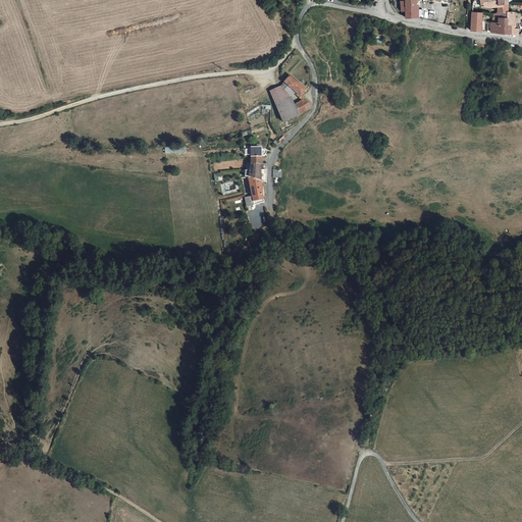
[(406,0),(406,9),(406,16),(416,15),(416,5),(416,0),(406,0)]
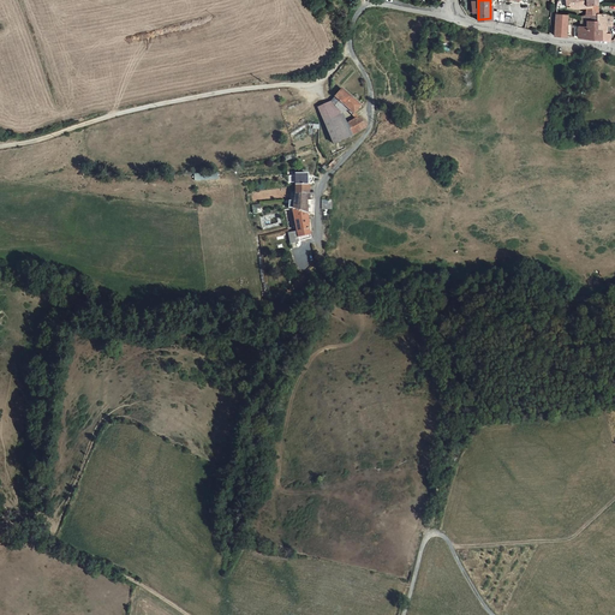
[(569,13),(557,13),(557,34),(569,35),(569,24),(569,13)]
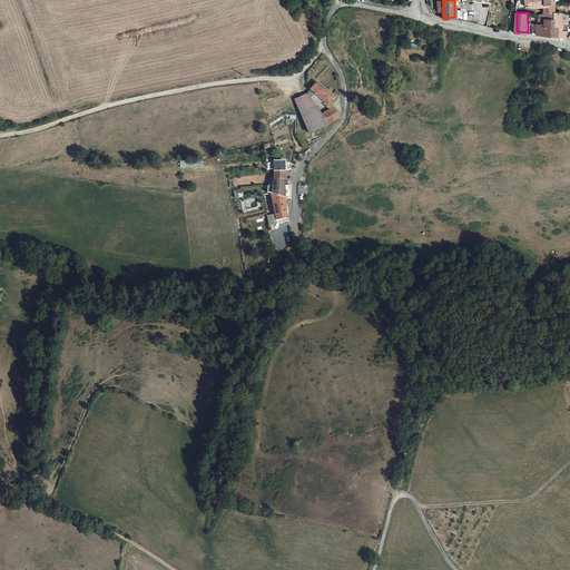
[(553,19),(553,12),(540,12),(540,23),(544,23),(544,19),(553,19)]
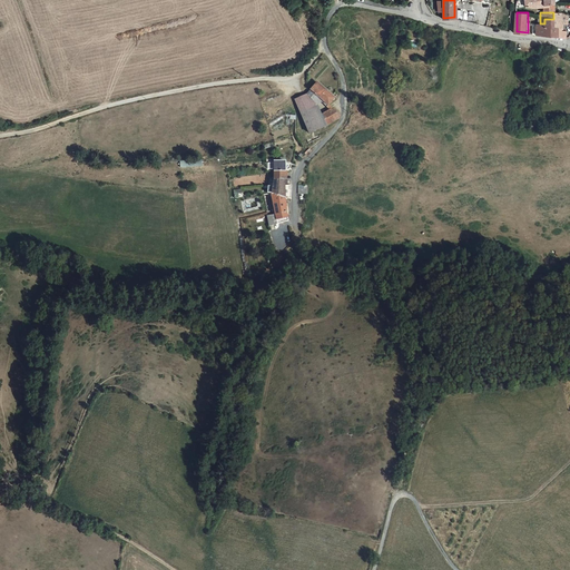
[(568,30),(562,30),(562,20),(562,13),(558,12),(553,12),(553,19),(553,23),(560,25),(560,35),(568,35),(568,30)]
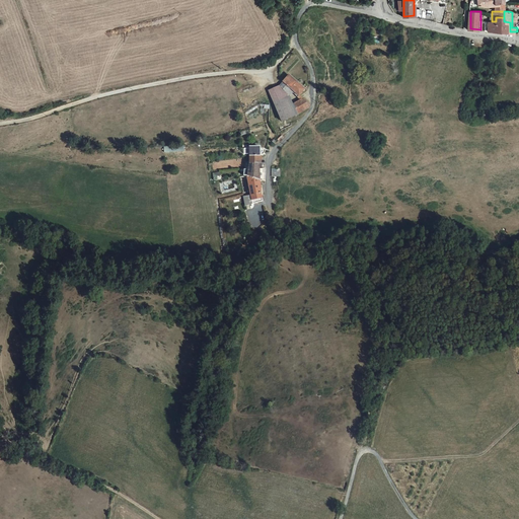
[(496,21),(492,21),(491,21),(491,30),(510,31),(510,22),(504,21),(504,17),(496,17),(496,21)]
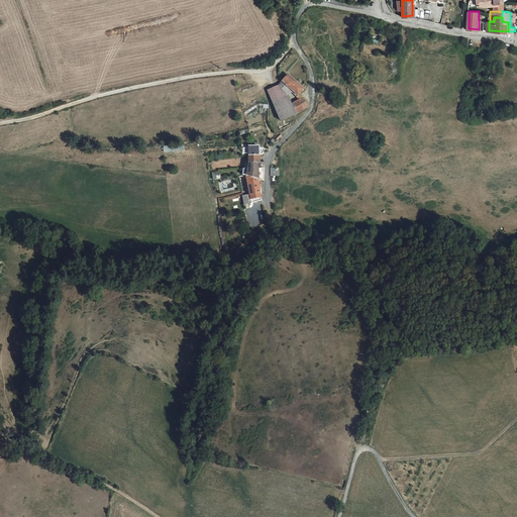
[(288,72),(279,82),(268,87),(281,118),(296,112),(291,101),(288,93),(293,89),(298,93),(304,86),(288,72)]
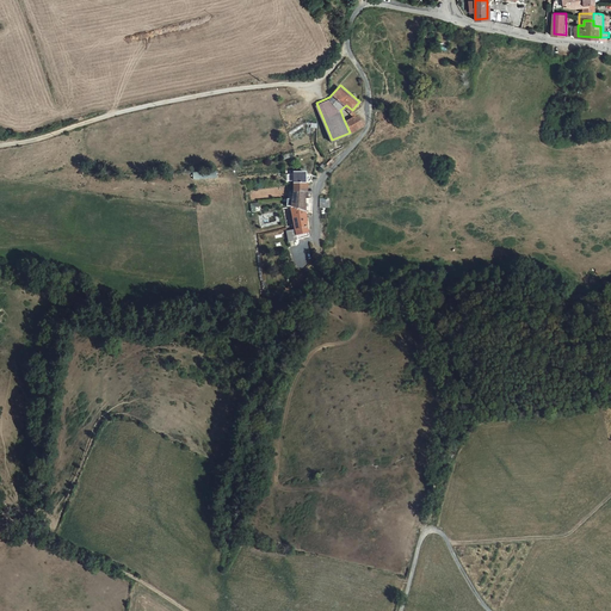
[(344,119),(350,133),(364,123),(364,121),(365,119),(357,112),(344,119)]
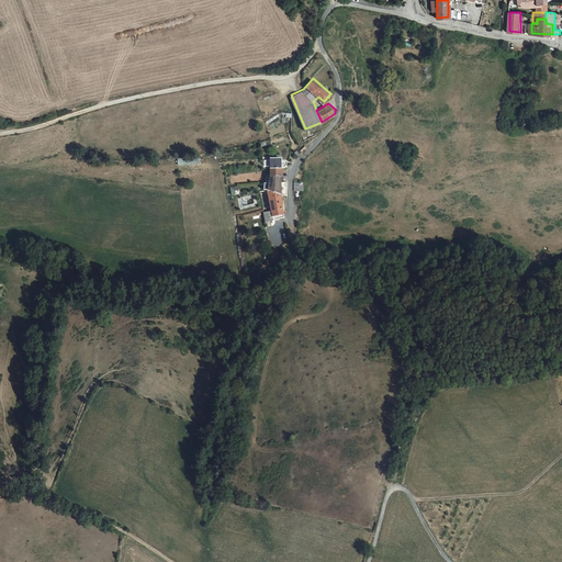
[(271,156),(271,165),(281,164),(281,156),(271,156)]
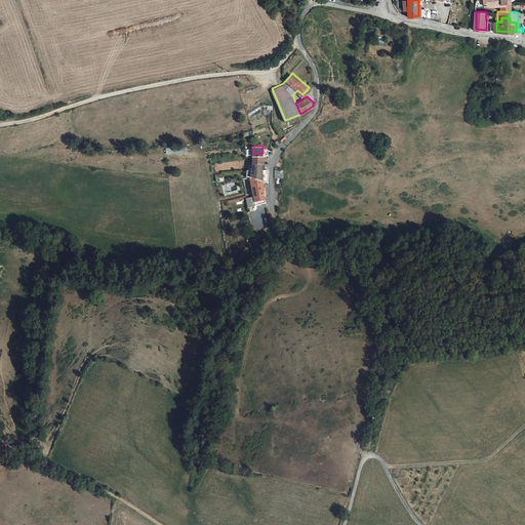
[(252,162),(248,162),(248,167),(251,167),(251,170),(263,171),(263,156),(253,156),(252,162)]
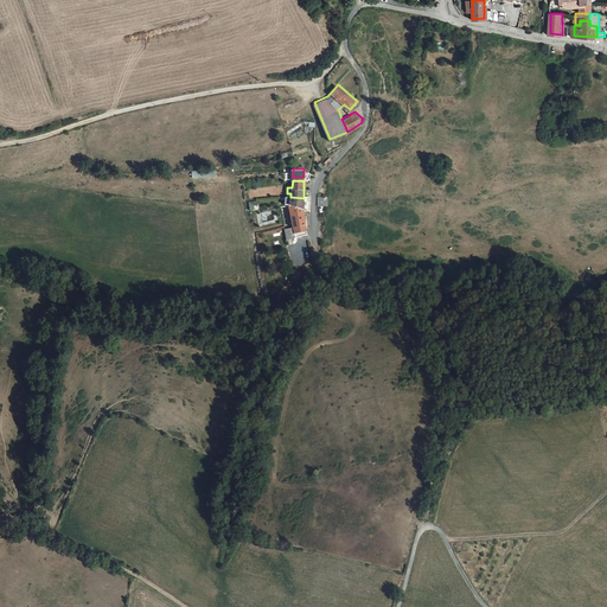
[(327,203),(327,193),(318,193),(318,203),(327,203)]
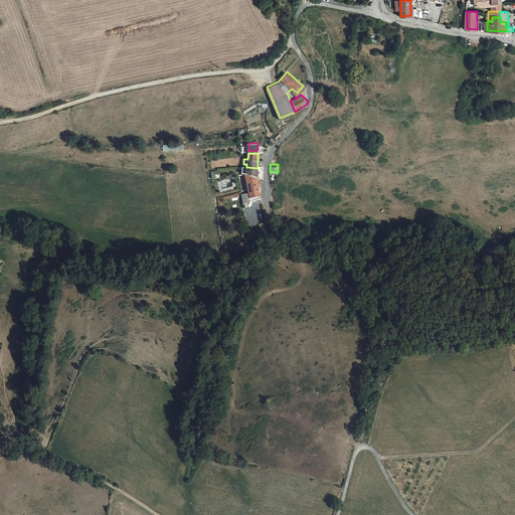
[(264,176),(264,168),(258,168),(246,167),(245,167),(241,167),(241,173),(245,173),(245,171),(258,175),(259,176),(264,176)]
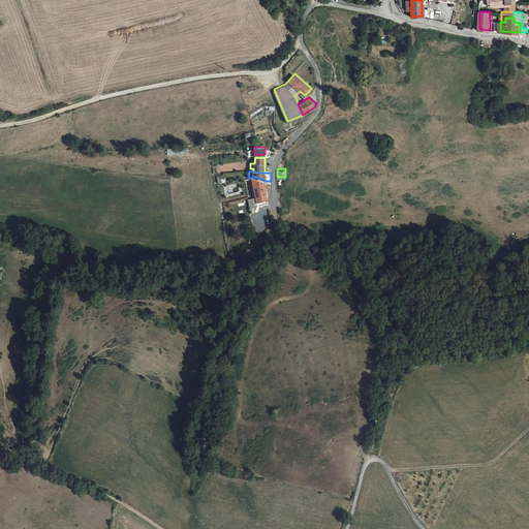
[(267,196),(269,195),(268,190),(268,186),(266,186),(265,180),(252,176),(252,178),(252,179),(255,196),(249,197),(251,207),(269,203),(267,196)]
